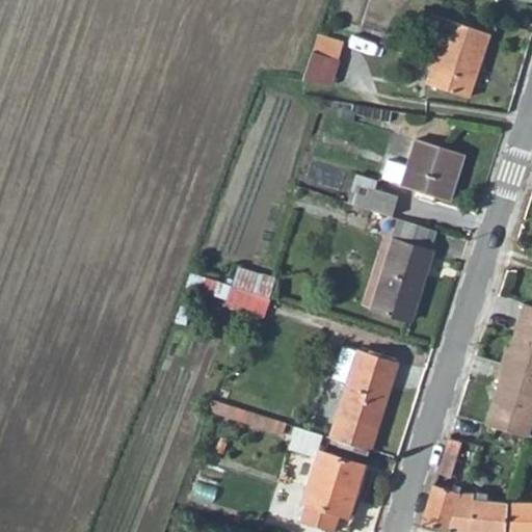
[(429,7),(423,23),(441,29),(424,76),(467,90),(488,28),(429,7)]
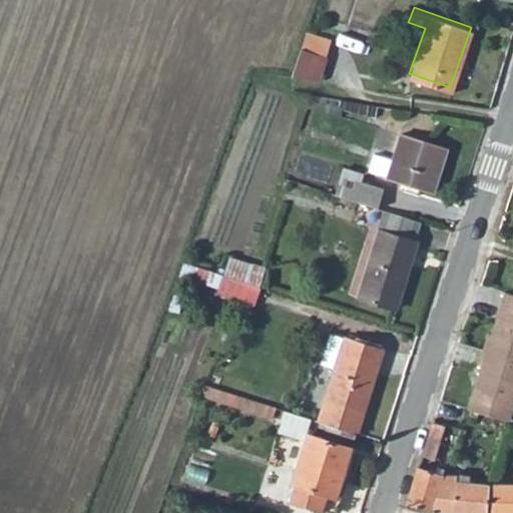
[(305,33),(298,51),(324,60),(331,43),(305,33)]
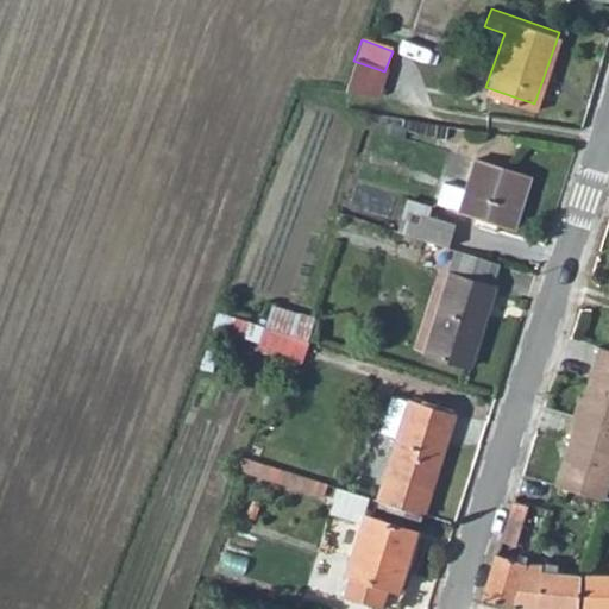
[(353,61),(341,95),(352,96),(374,101),(384,71),(353,61)]
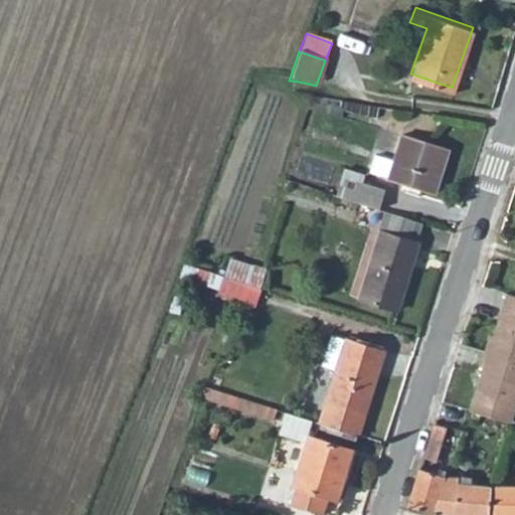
[(381,136),(374,160),(434,176),(447,131),(400,120),(394,139),(381,136)]
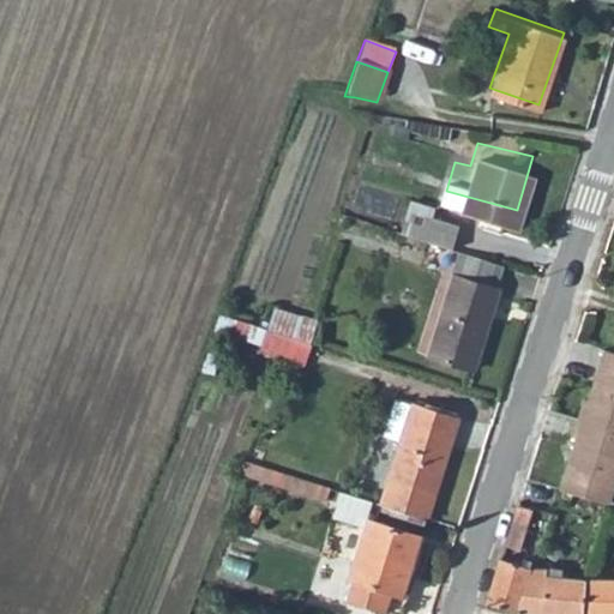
[(409,194),(397,227),(438,238),(447,240),(453,218),(431,210),(428,208),(431,200),(409,194)]
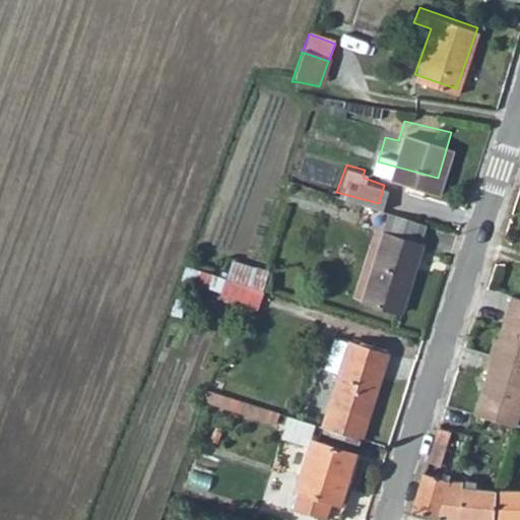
[(420,215),(381,204),(354,291),(393,303),(420,215)]
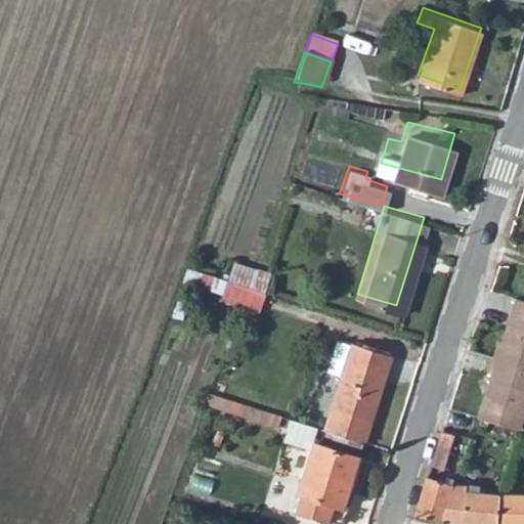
[(263,307),(274,270),(236,258),(229,278),(203,270),(198,287),(263,307)]
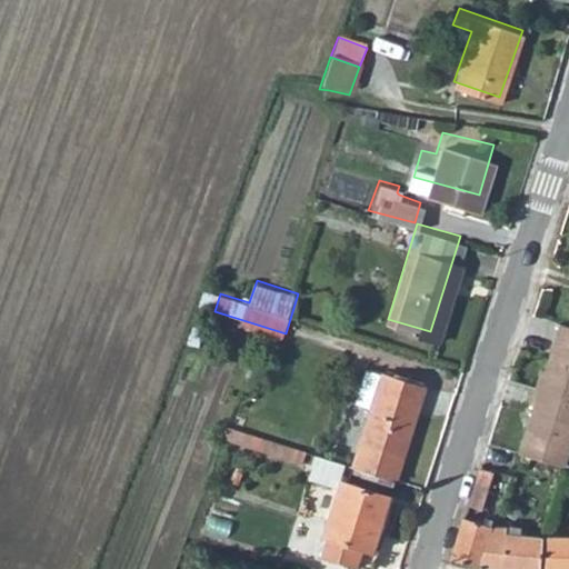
[(541,370),(535,387),(568,398),(568,326),(561,323),(546,371),(541,370)]
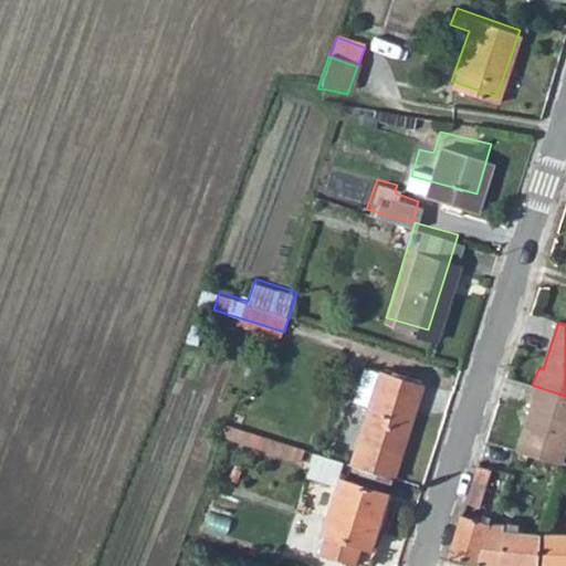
[(349,383),(364,388),(373,362),(358,357),(349,383)]
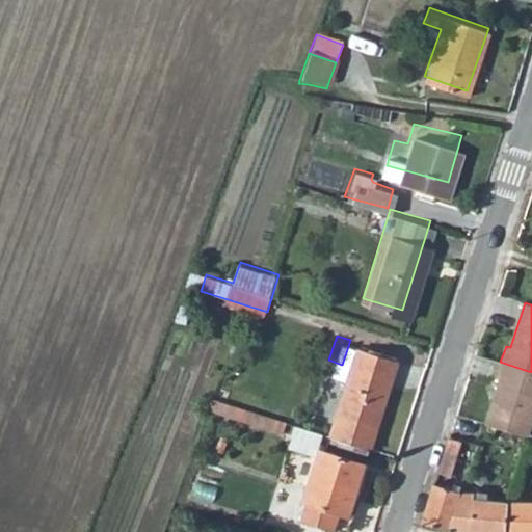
[(342,365),(322,430),(362,442),(390,352),(350,340),(342,365)]
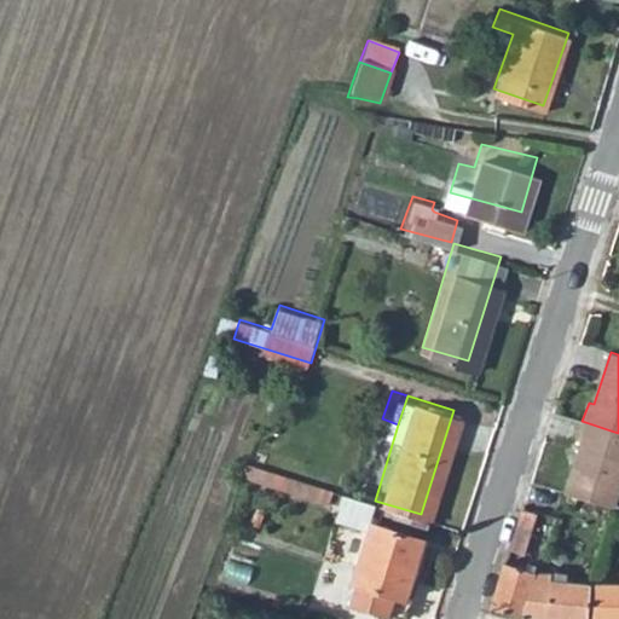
[(618,493),(618,433),(582,421),(576,440),(582,441),(565,493),(614,507),(618,493)]
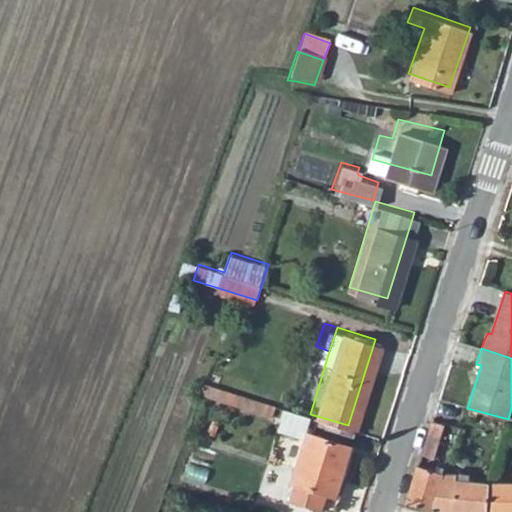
[(202,384),(198,393),(269,414),(272,403),(202,384)]
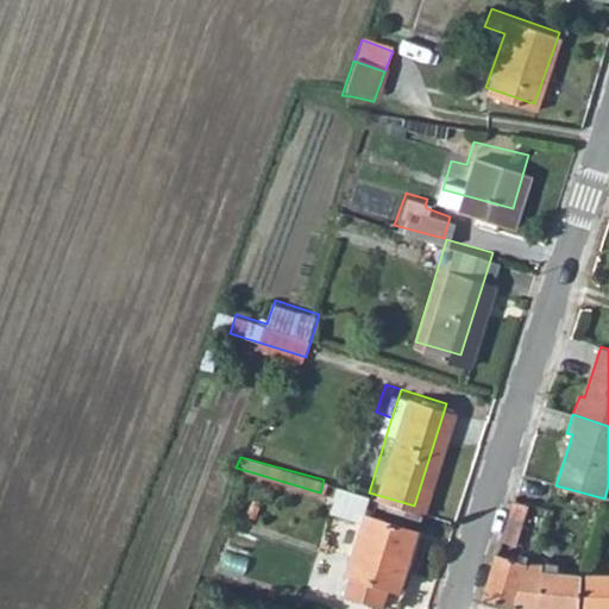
[(513,501),(500,540),(516,545),(528,506),(513,501)]
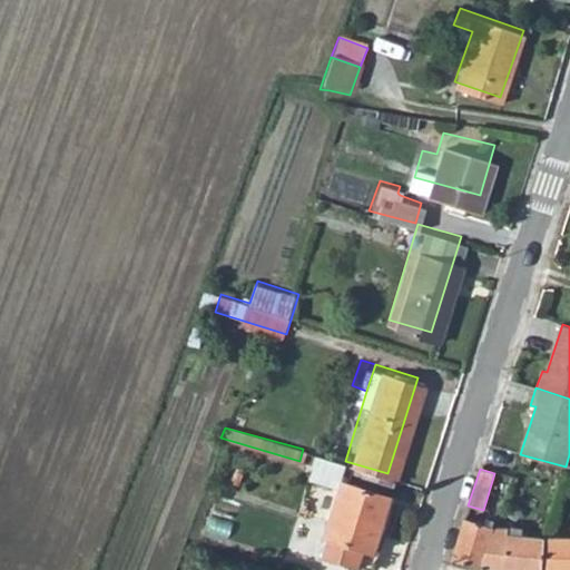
[(501,472),(498,479),(510,482),(512,477),(501,472)]
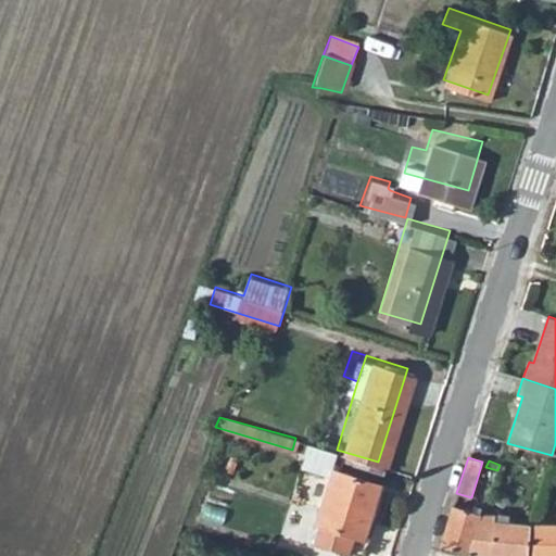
[(323,467),(308,520),(314,520),(310,540),(355,552),(373,479),(323,467)]
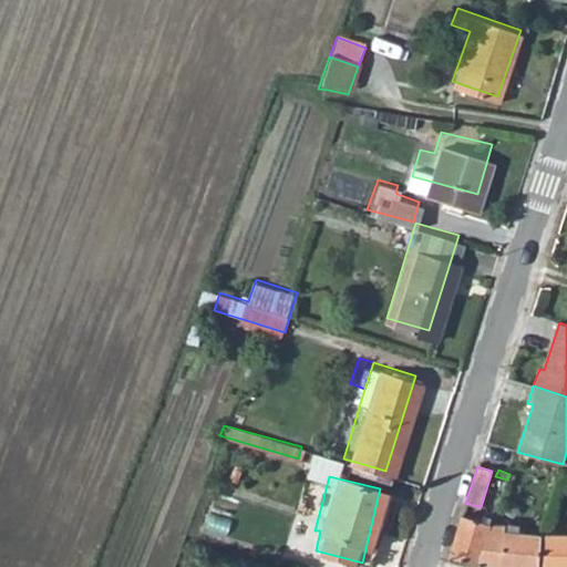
[(454,538),(450,557),(504,566),(539,566),(542,535),(506,533),(506,527),(461,519),(454,538)]
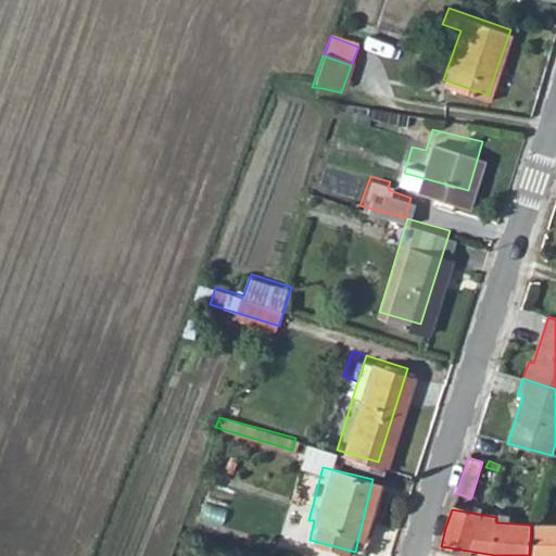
[(555,555),(555,526),(531,525),(529,555),(555,555)]
